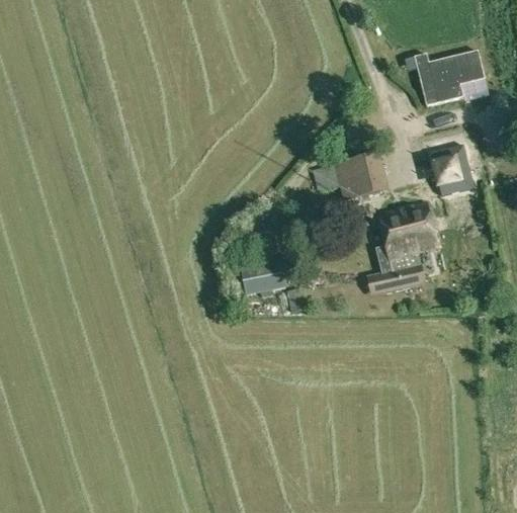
[(413,55),(425,104),(462,95),(459,82),(484,77),(477,49),(428,60),(425,52),(413,55)]
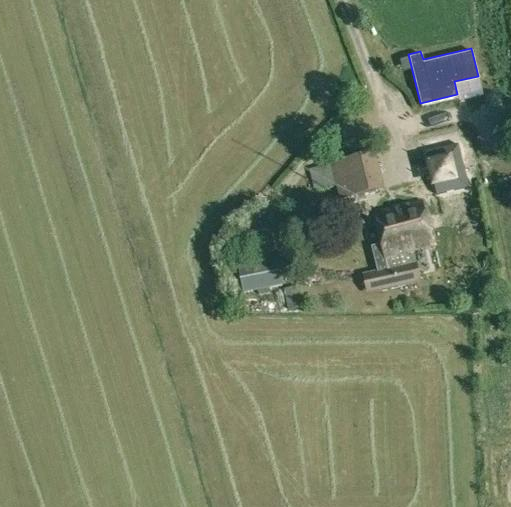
[(424,149),(435,191),(466,183),(456,141),(424,149)]
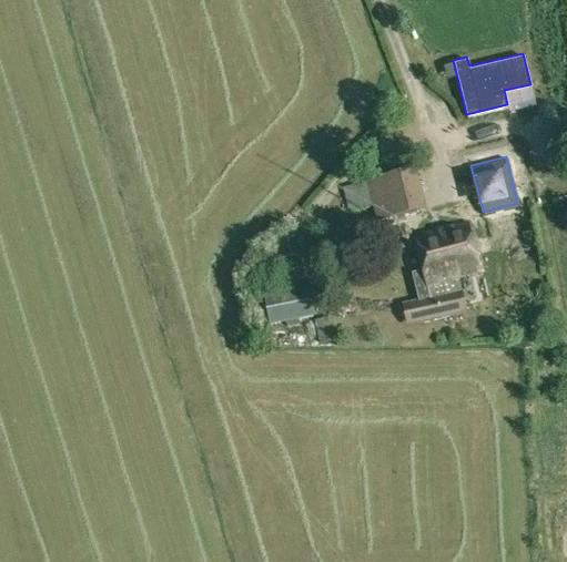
[(412,165),(386,173),(397,212),(423,205),(412,165)]
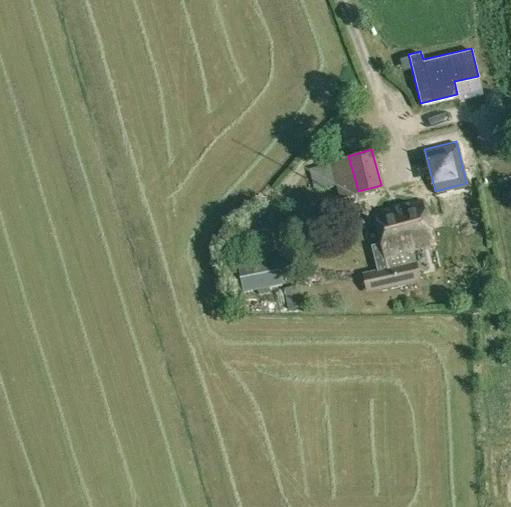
[(358,191),(348,156),(331,160),(340,196),(358,191)]
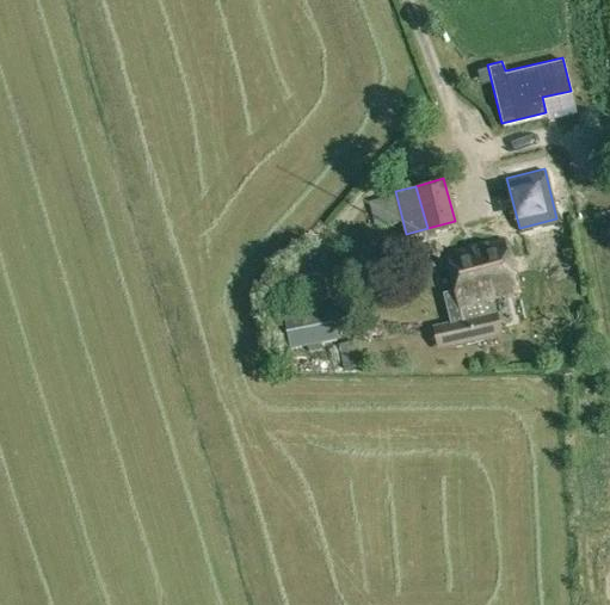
[(433,323),(439,346),(501,331),(497,309),(491,310),(487,297),(493,296),(492,292),(516,286),(503,235),(448,249),(461,303),(464,303),(468,316),(454,320),(454,319),(433,323)]
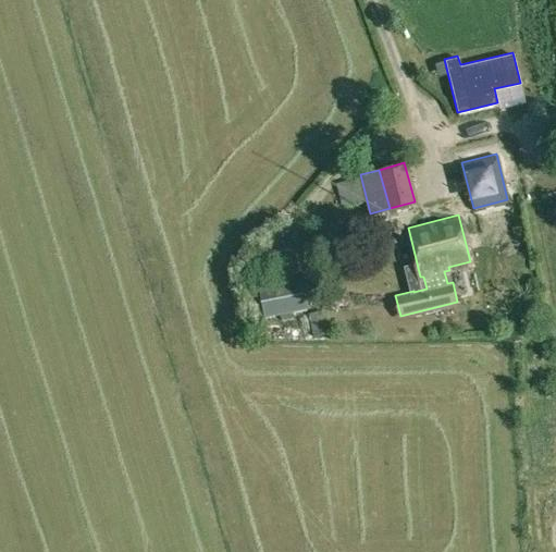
[(264,311),(306,303),(305,296),(316,294),(312,274),(259,285),(264,311)]
